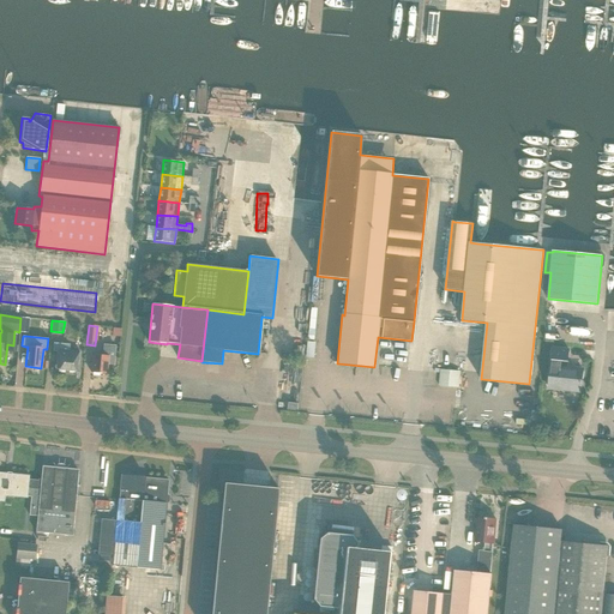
[(78,360),(79,361),(80,351),(71,350),(71,353),(68,351),(70,344),(54,343),(53,350),(59,351),(56,369),(77,371),(78,360)]
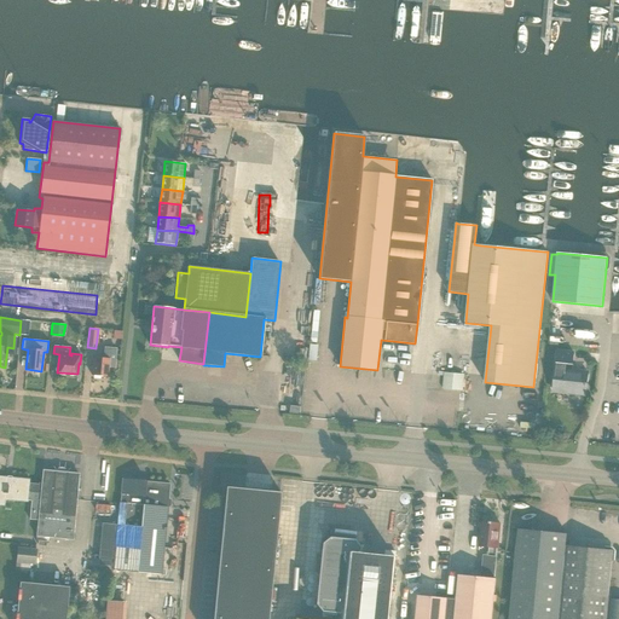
[(105,348),(104,358),(93,358),(92,375),(108,377),(109,366),(116,368),(119,350),(105,348)]
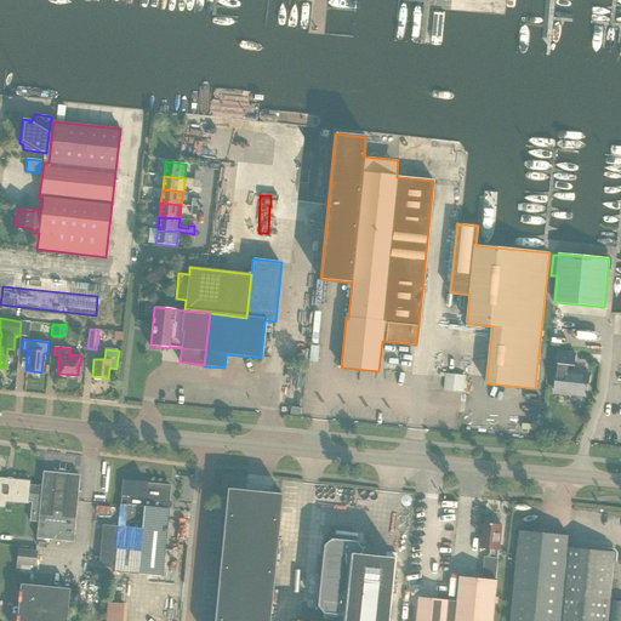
[(577,353),(560,351),(559,370),(558,370),(556,393),(587,396),(590,374),(573,372),(574,365),(576,365),(577,353)]
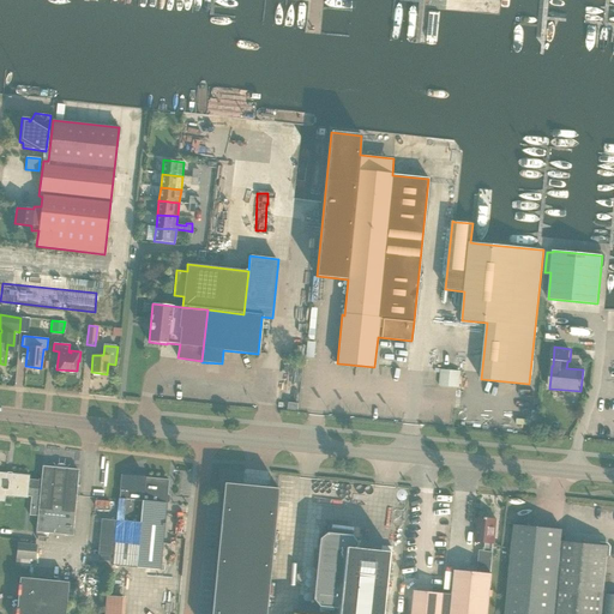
[(435,385),(455,386),(456,368),(435,368),(435,385)]
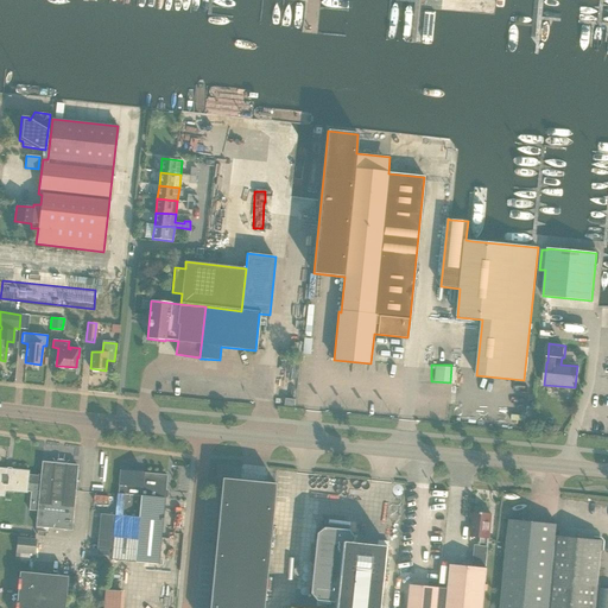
[(513,391),(521,397),(526,388),(518,384),(513,391)]
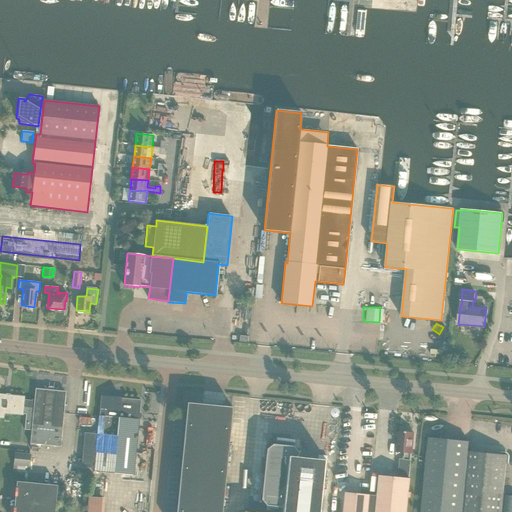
[(419,356),(430,357),(431,349),(420,349),(419,356)]
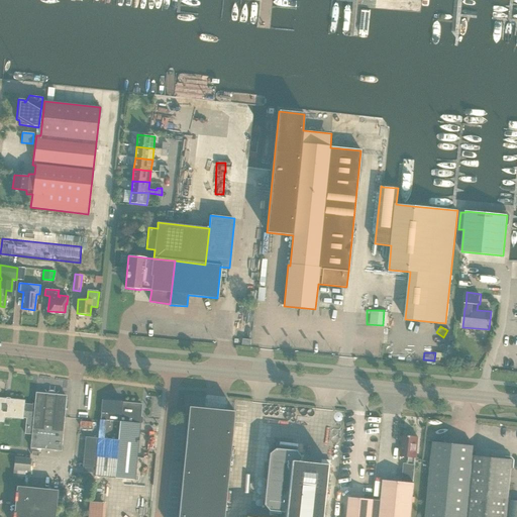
[(22,419),(23,418),(26,418),(24,434),(31,434),(30,447),(61,450),(65,410),(67,410),(67,409),(65,409),(67,397),(35,394),(34,405),(24,404),(24,400),(0,397),(0,421),(4,422),(4,417),(22,419)]
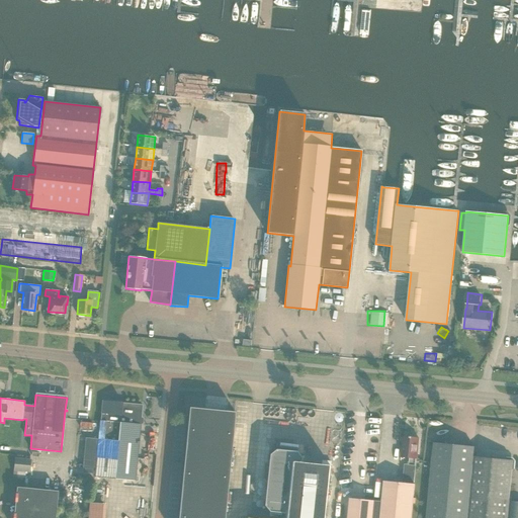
[(101,414),(100,421),(94,477),(135,481),(143,405),(122,403),(102,401),(101,414)]
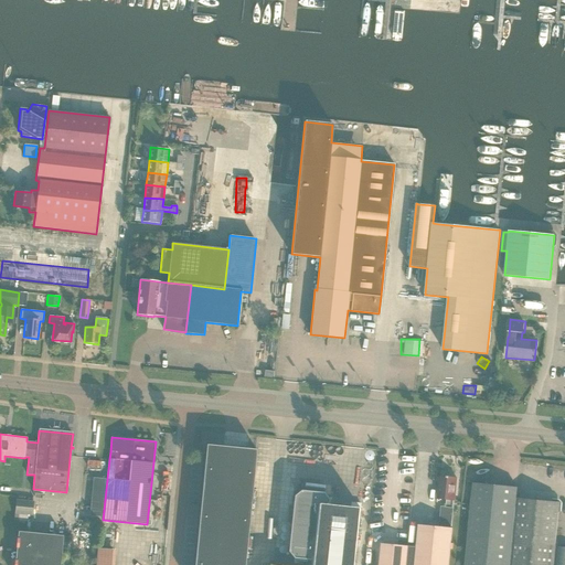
[(244,564),(256,449),(206,445),(194,564),(244,564)]
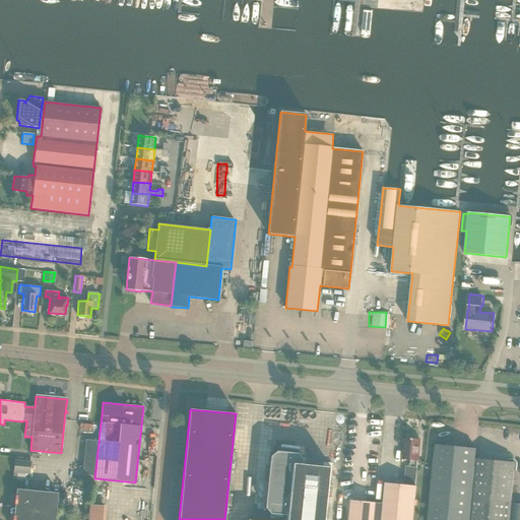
[(76,430),(88,429),(88,420),(76,421),(76,430)]
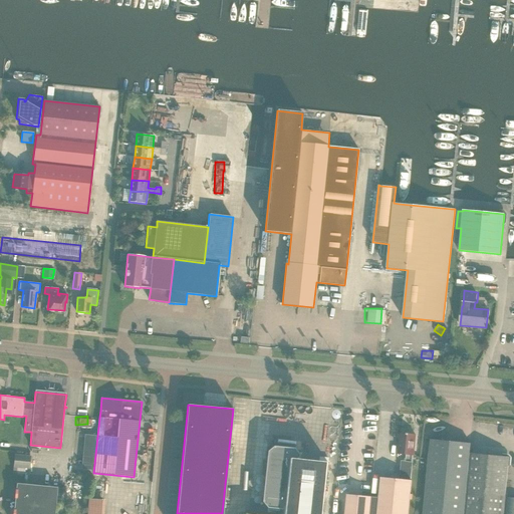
[(333,428),(336,421),(329,419),(326,426),(333,428)]
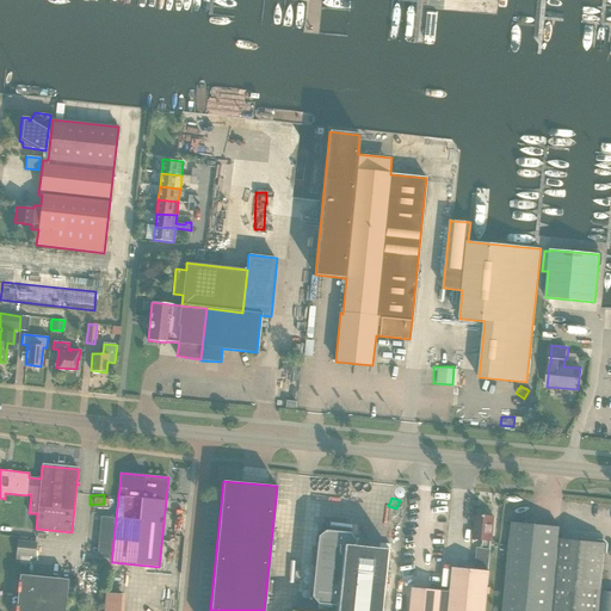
[(94,513),(93,554),(107,554),(107,513),(94,513)]
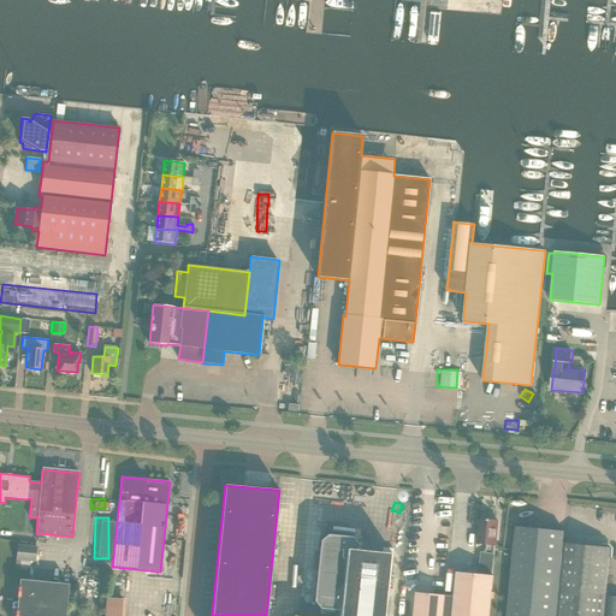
[(456,573),(454,597),(449,596),(446,615),(489,615),(493,576),(492,575),(495,545),(496,545),(498,521),(479,520),(477,544),(486,545),(486,552),(481,552),(479,574),(456,573)]
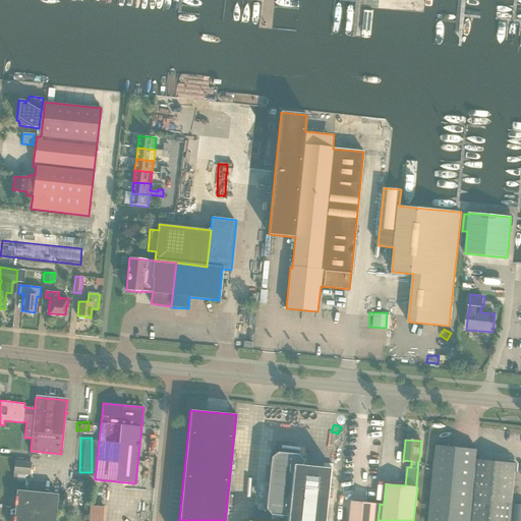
[(469,520),(475,459),(477,450),(436,445),(428,520),(469,520)]
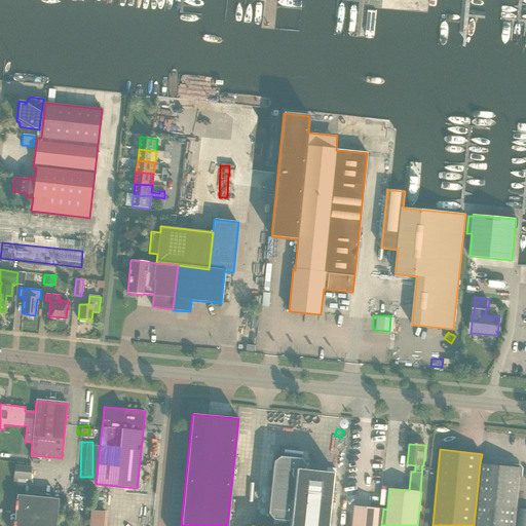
[(330,525),(336,474),(305,471),(306,465),(301,459),(279,457),(273,462),(268,514),(273,520),(289,521),(288,525),(330,525)]
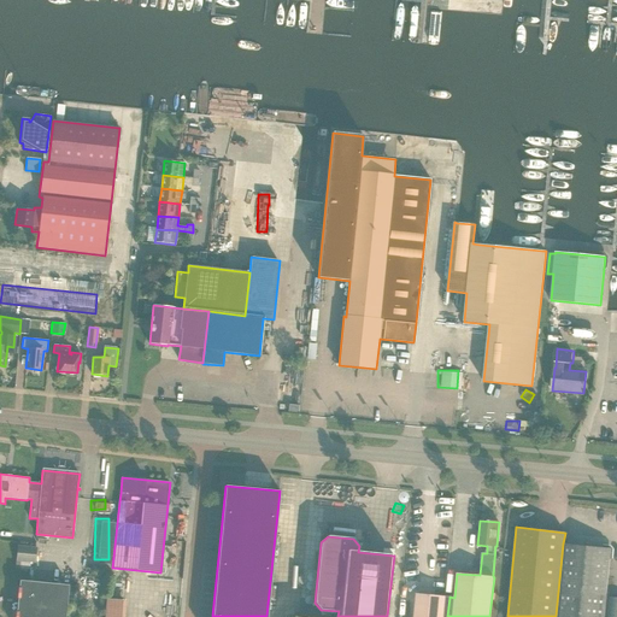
[(563,544),(556,616),(604,616),(611,548),(563,544)]
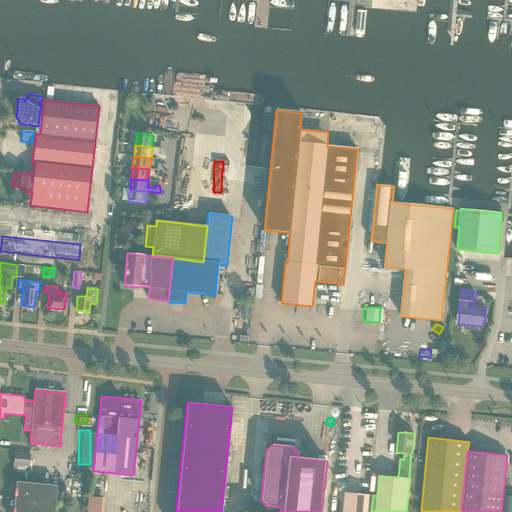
[(13,465),(29,467),(30,455),(14,453),(13,465)]
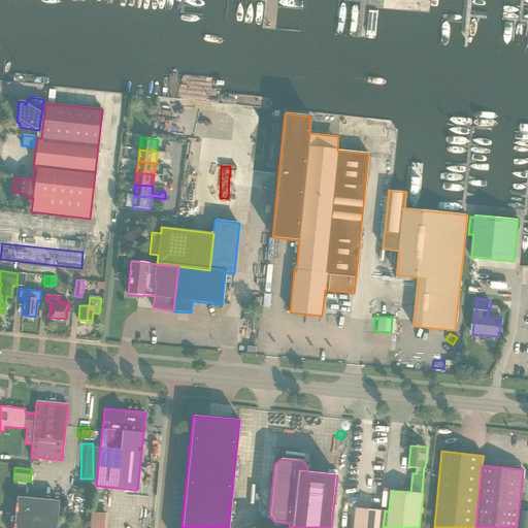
[(56,527),(59,501),(17,497),(13,527),(56,527)]
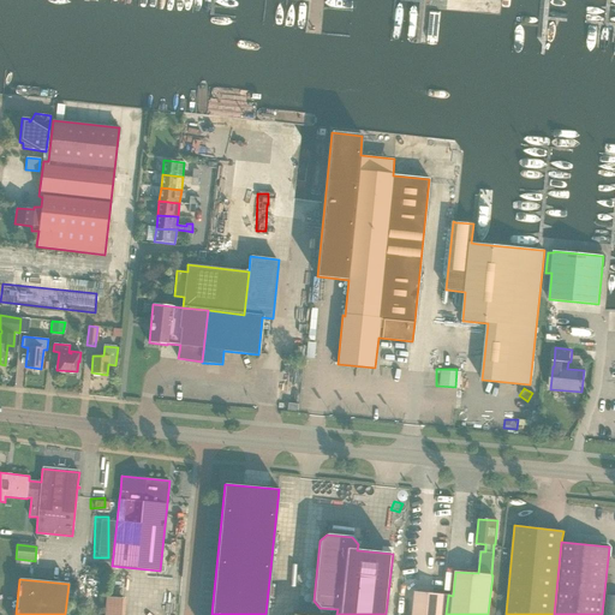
[(446,614),(448,595),(416,592),(412,614),(446,614)]
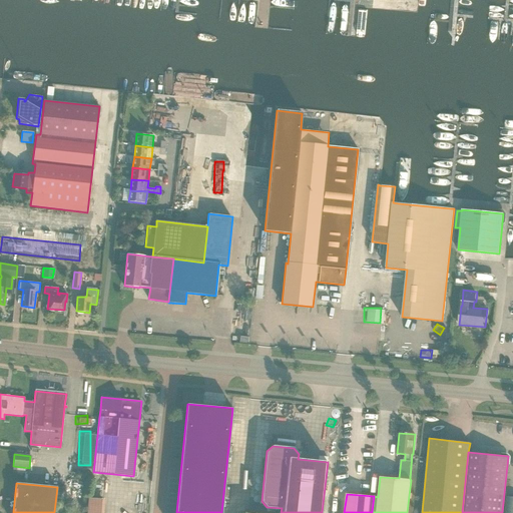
[(89,498),(87,512),(100,512),(102,499),(89,498)]
